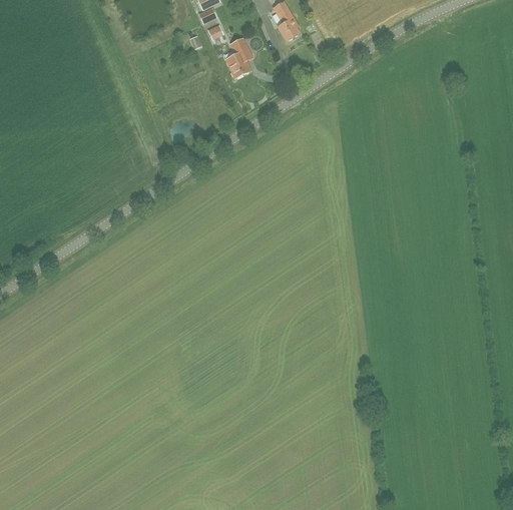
[(197,0),(202,10),(220,1),(220,0),(197,0)]
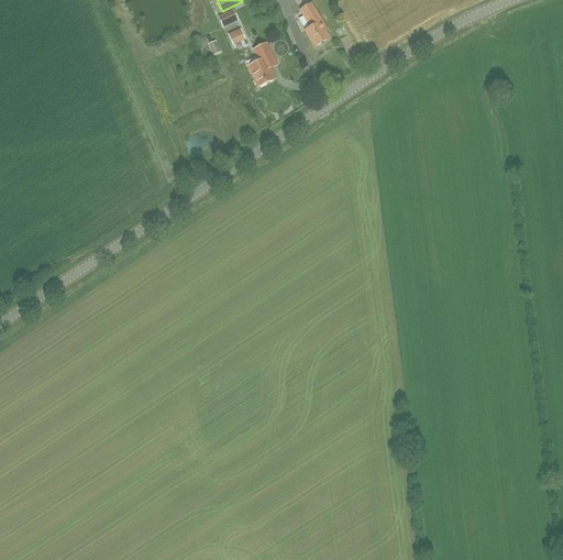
[(311,0),(300,7),(311,24),(306,28),(315,44),(329,36),(324,29),(327,28),(311,0)]
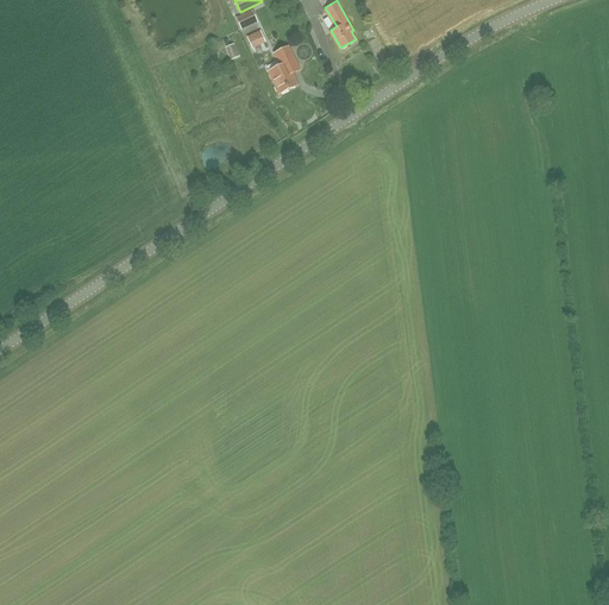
[(252,8),(237,16),(242,26),(257,18),(252,8)]
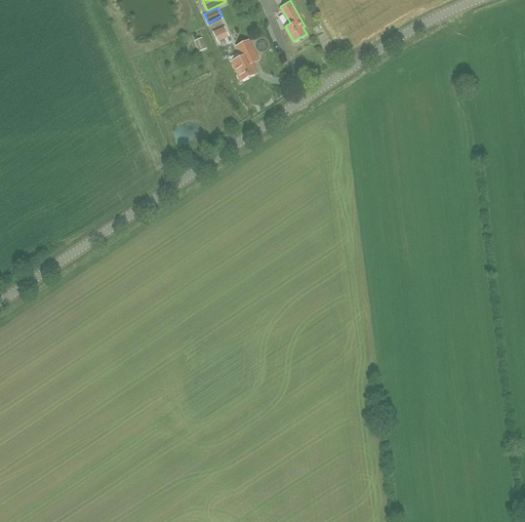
[(206,46),(202,35),(194,39),(199,49),(206,46)]
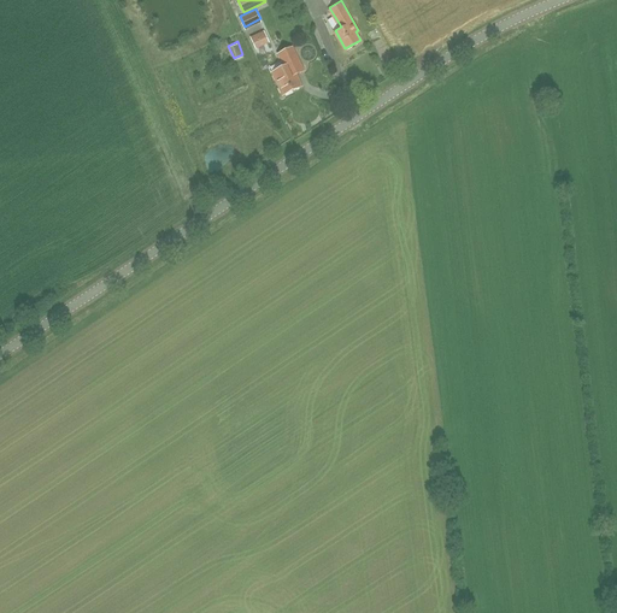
[(304,69),(297,54),(292,45),(278,52),(285,65),(272,71),(282,93),(301,83),(295,72),(304,69)]
